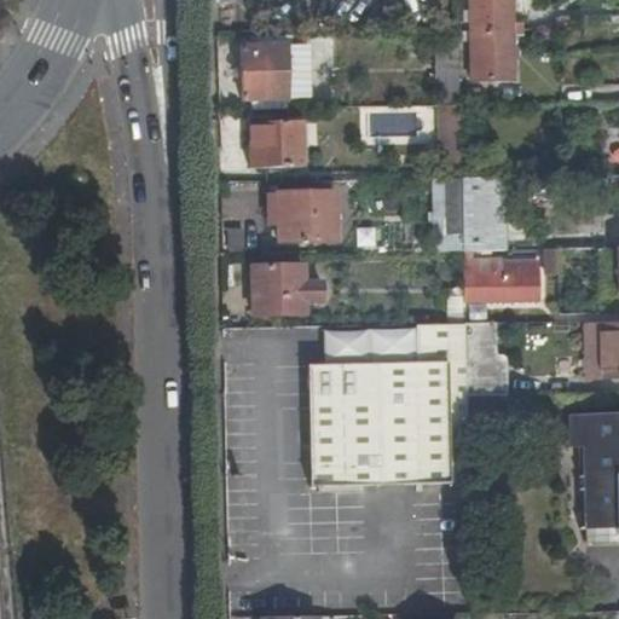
[(512,0),(469,0),(472,82),(514,82),(513,39),(521,39),(521,19),(513,18),(512,0)]
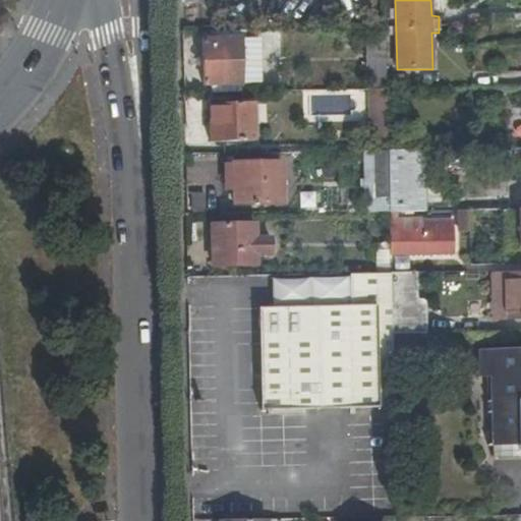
[(242,84),(241,39),(203,40),(203,85),(242,84)]
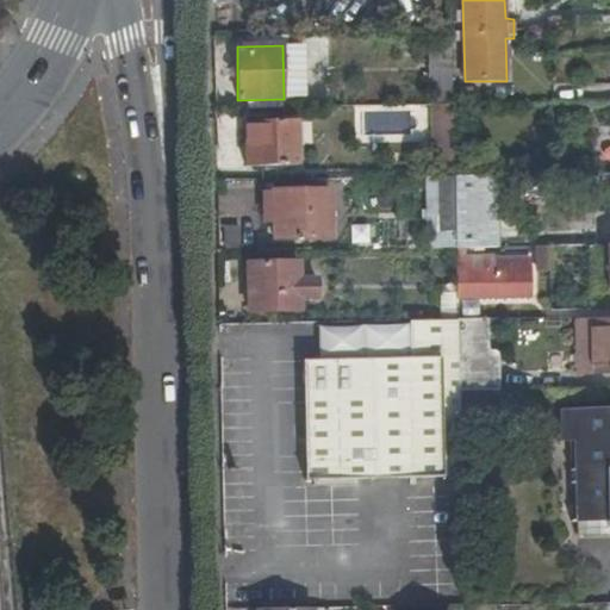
[(253,149),(254,168),(296,167),(296,123),(244,123),(246,149),(253,149)]
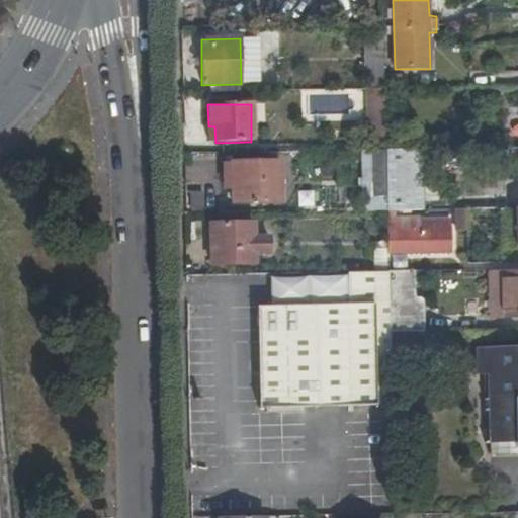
[(421,148),(358,149),(359,205),(421,205),(421,148)]
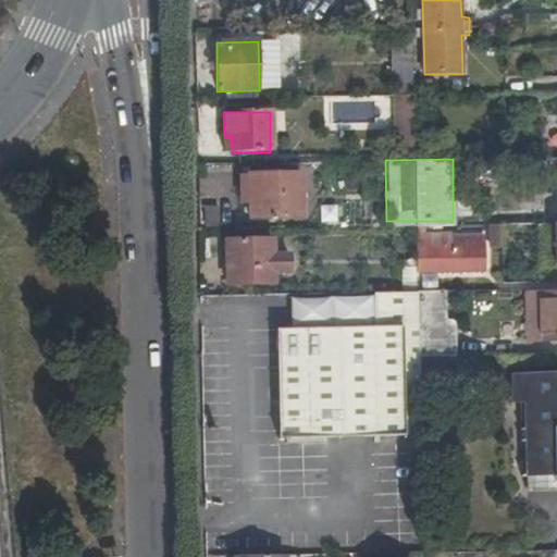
[(301,174),(249,175),(249,220),(301,218),(301,174)]
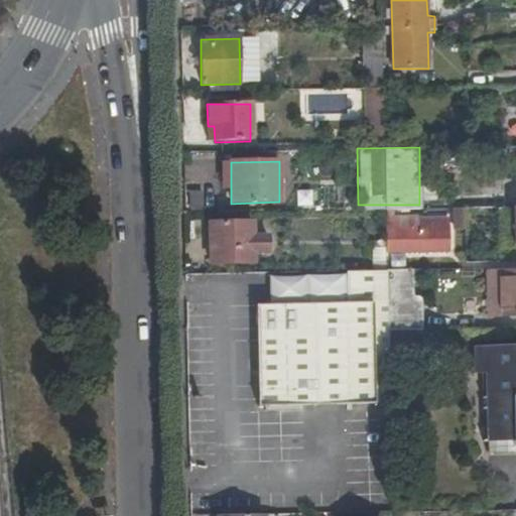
[(311,207),(310,188),(294,189),(295,208),(311,207)]
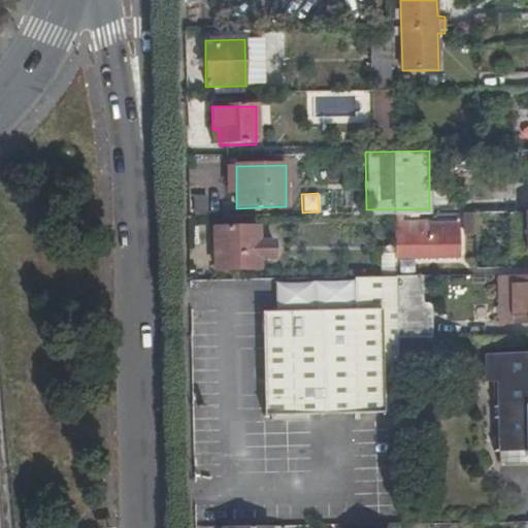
[(473,232),(472,211),(460,212),(461,233),(473,232)]
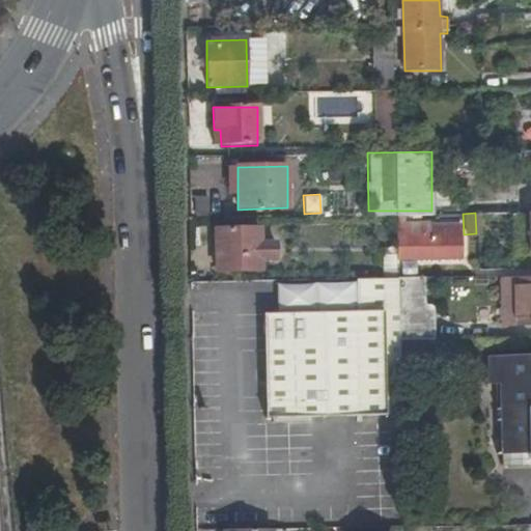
[(411,238),(397,239),(398,259),(462,258),(462,226),(428,226),(428,238),(411,238)]
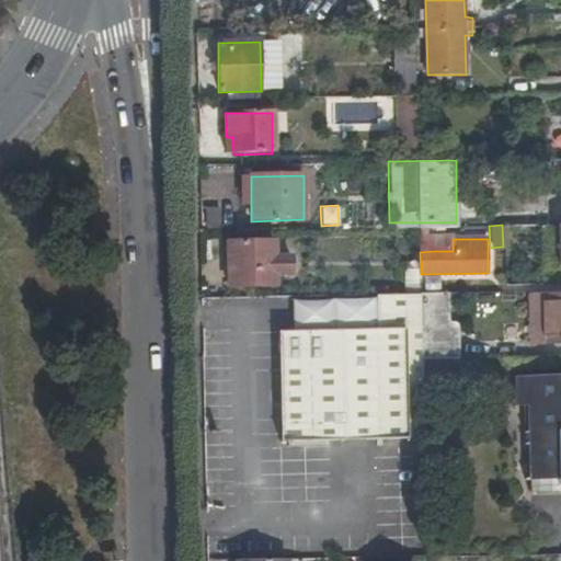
[(434,240),(434,251),(453,251),(453,239),(434,240)]
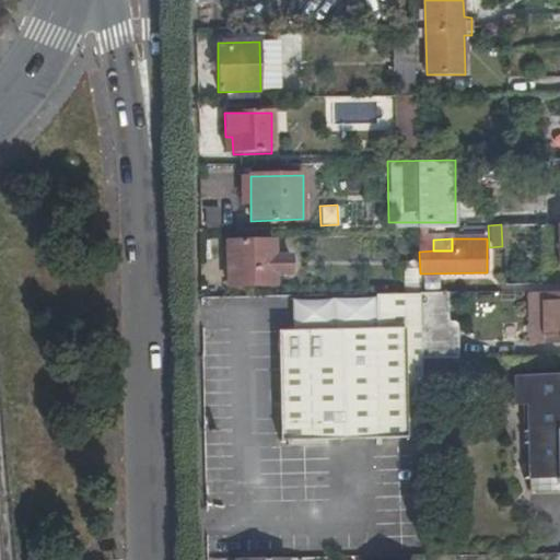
[(273,243),(229,244),(230,288),(275,286),(273,243)]
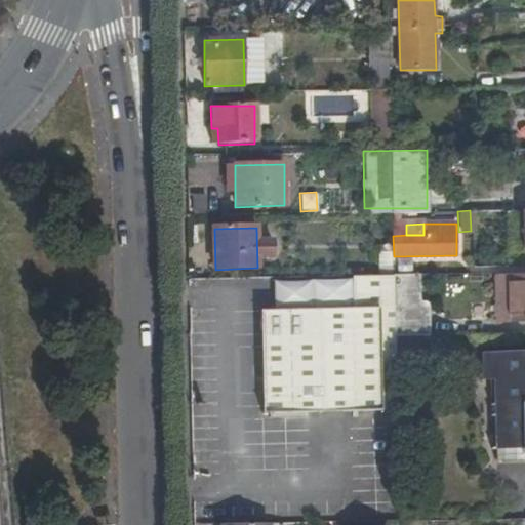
[(394,276),(396,337),(426,337),(426,327),(425,306),(420,306),(419,306),(418,288),(418,275),(394,276)]
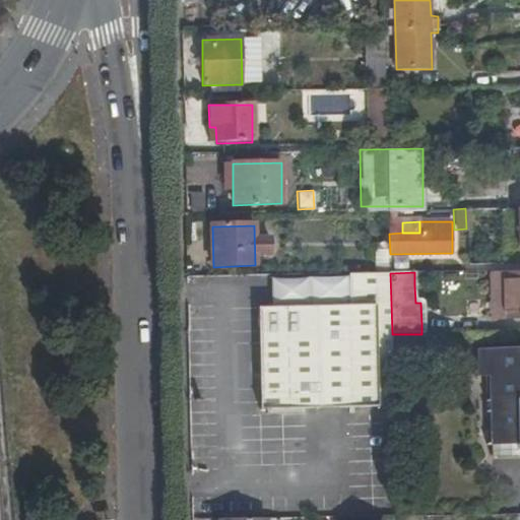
[(390,273),(351,274),(351,307),(259,309),(260,336),(335,335),(392,334),(390,273)]
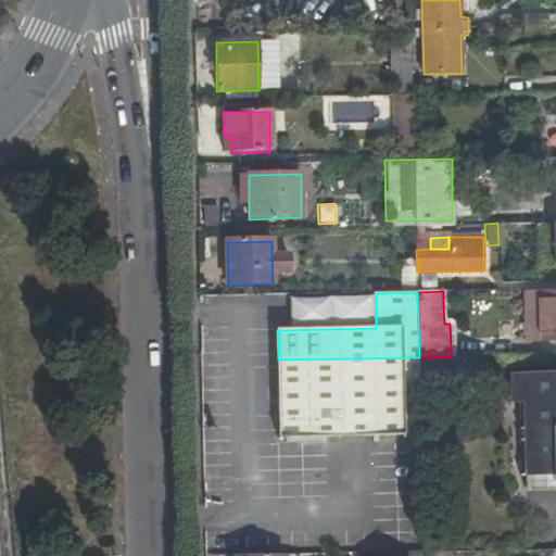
[(541,317),(541,341),(555,340),(555,293),(526,294),(526,317),(541,317)]
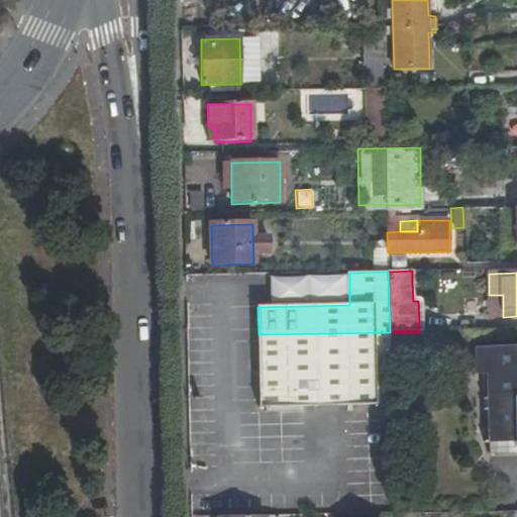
[(490,316),(503,317),(503,295),(489,295),(490,316)]
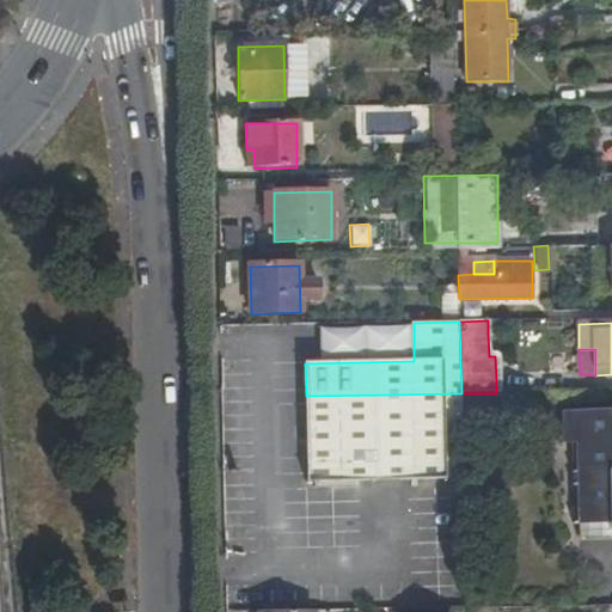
[(306,483),(463,478),(461,393),(395,395),(395,478),(306,479),(306,483)]
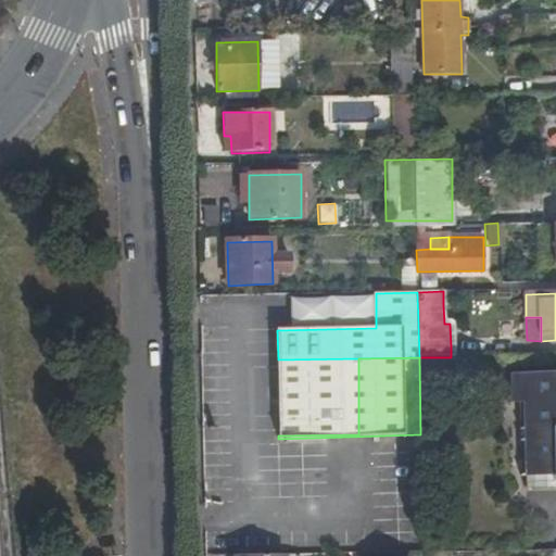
[(278,359),(278,436),(358,434),(358,358),(278,359)]
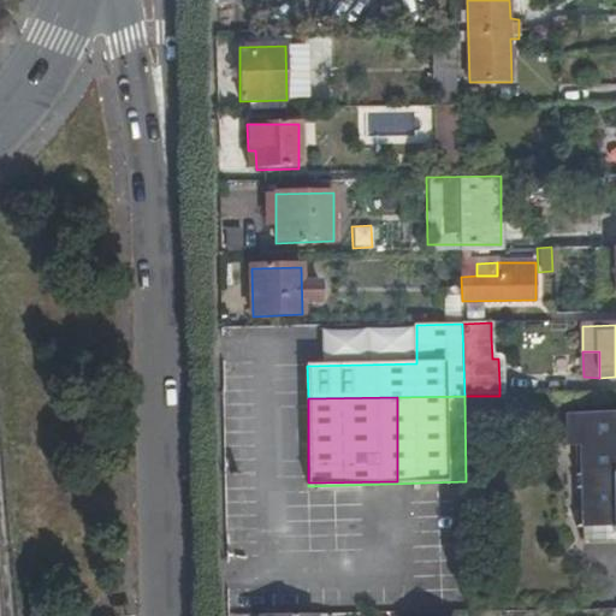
[(576,489),(585,489),(585,526),(615,526),(615,414),(568,416),(568,445),(584,445),(584,475),(576,475),(576,489)]
